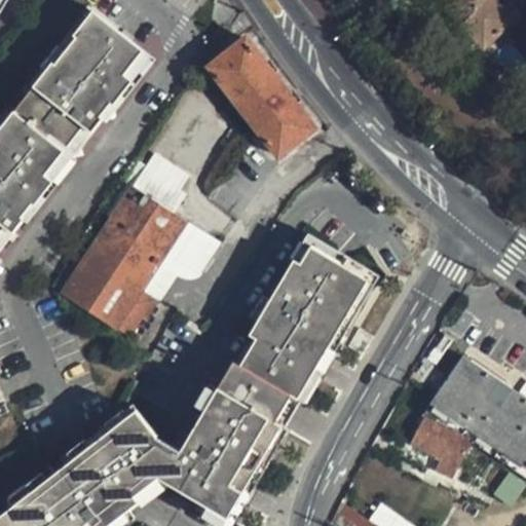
[(0,0),(0,14),(8,0),(0,0)]
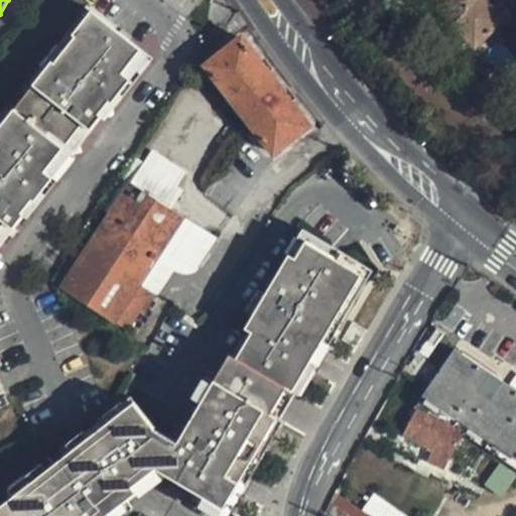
[(502,17),(485,0),(429,0),(473,45),(502,17)]
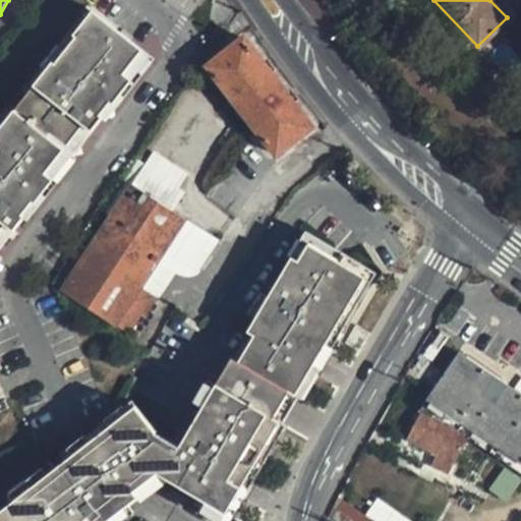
[(0,250),(151,56),(92,11),(14,111),(8,107),(0,117),(0,250)]
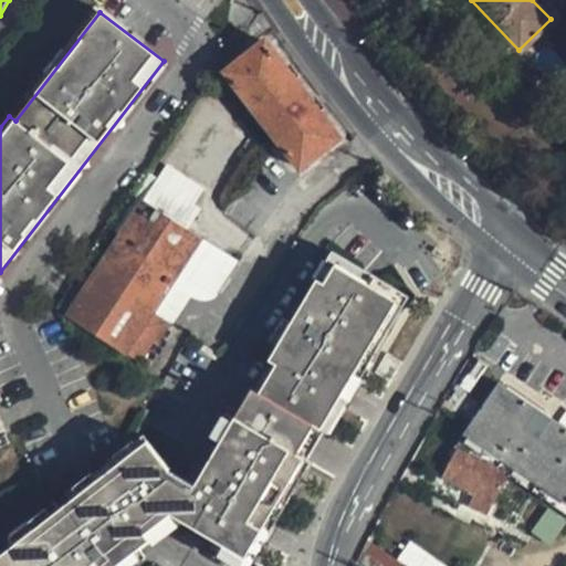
[(295,80),(264,41),(226,71),(268,124),(286,108),(275,94),(295,80)]
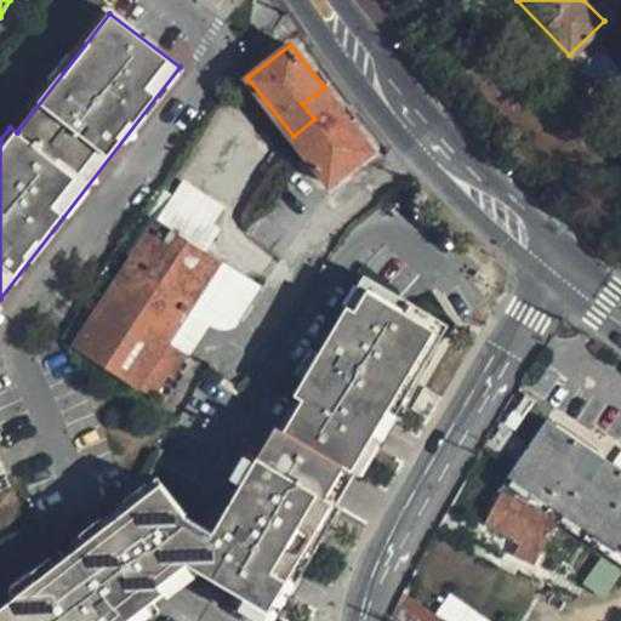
[(329,182),(371,149),(324,87),(302,103),(314,119),(294,136),(295,137),(329,182)]
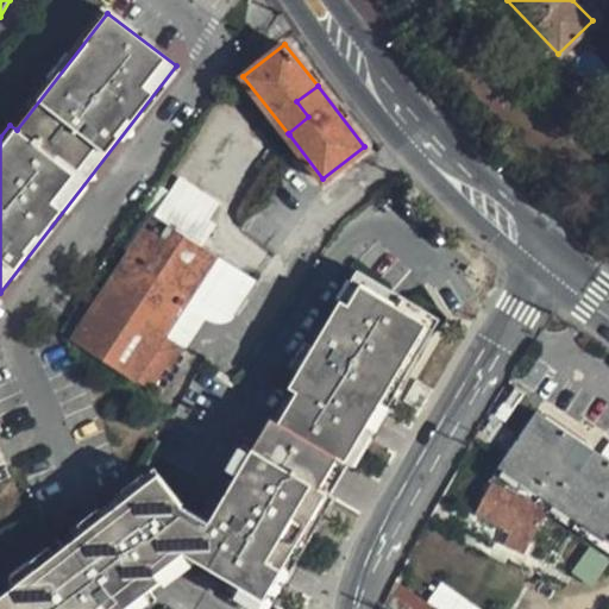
[(213,253),(193,240),(215,203),(179,181),(170,195),(159,188),(139,220),(151,226),(117,280),(175,316),(184,300),(213,253)]
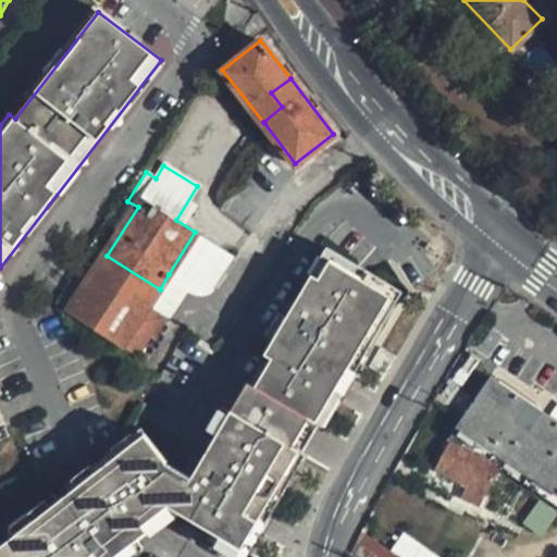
[(231,257),(195,232),(169,274),(190,289),(195,291),(202,292),(208,289),(212,285),(231,257)]
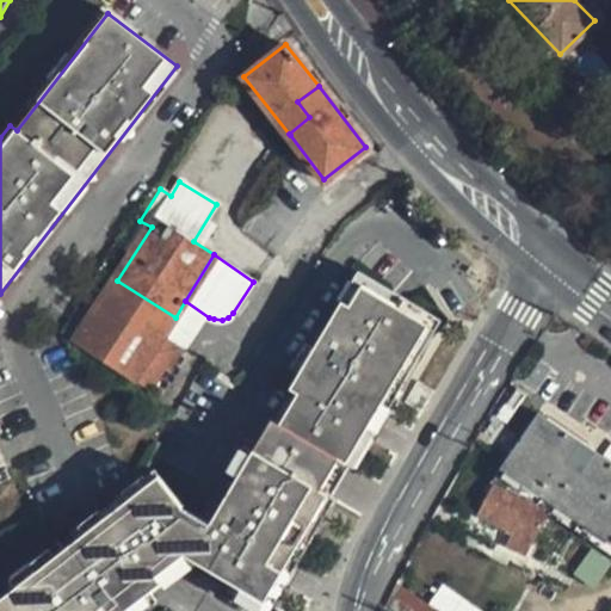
[(271,610),(443,318),(355,265),(210,535),(185,519),(154,479),(0,600),(0,610),(135,610),(189,569),(250,610),(271,610)]
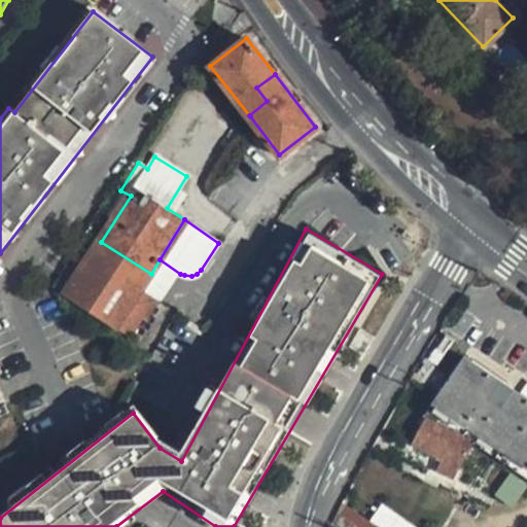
[(68,296),(101,242),(91,235),(57,288),(68,296)]
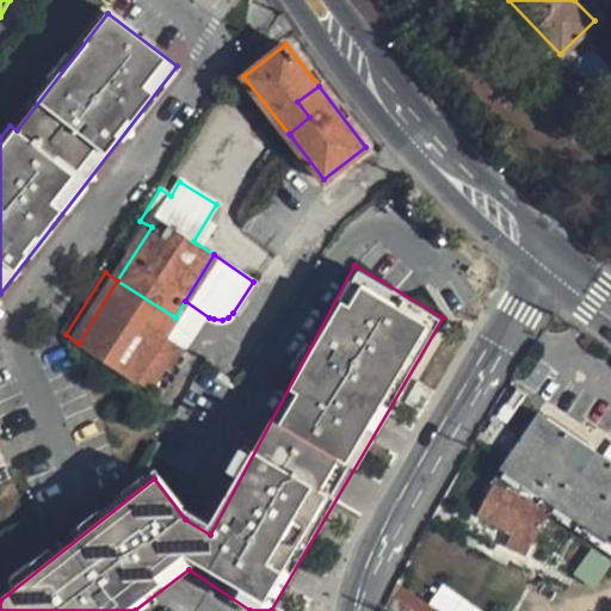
[(176,318),(117,281),(79,344),(150,392),(167,364),(174,369),(187,347),(165,334),(176,318)]
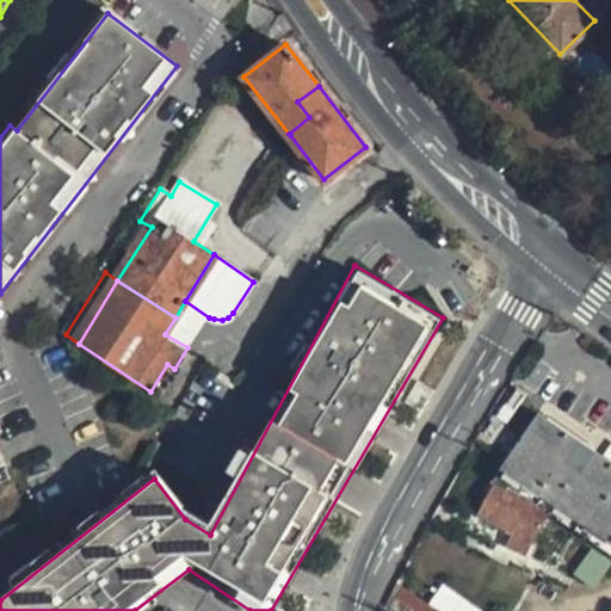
[(610,461),(538,409),(489,482),(492,483),(477,516),(511,531),(506,544),(526,555),(549,510),(610,551),(610,461)]
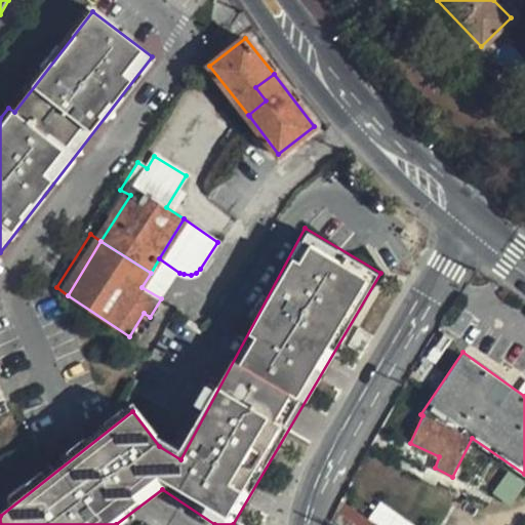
[(510,502),(522,481),(508,473),(496,494),(510,502)]
